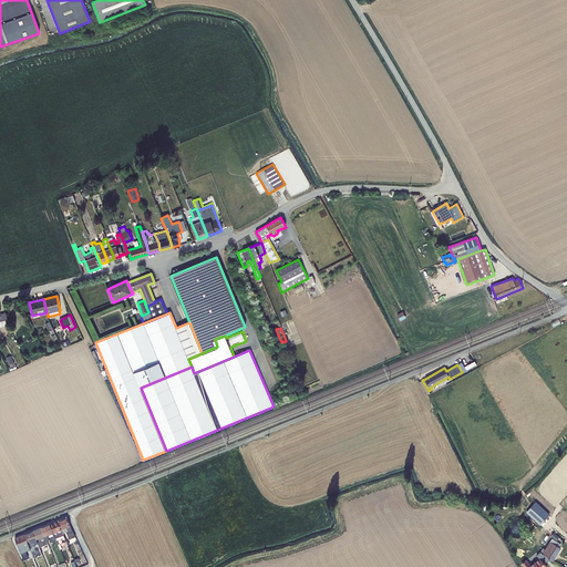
[(422,380),(420,382),(428,395),(431,394),(429,391),(422,380)]
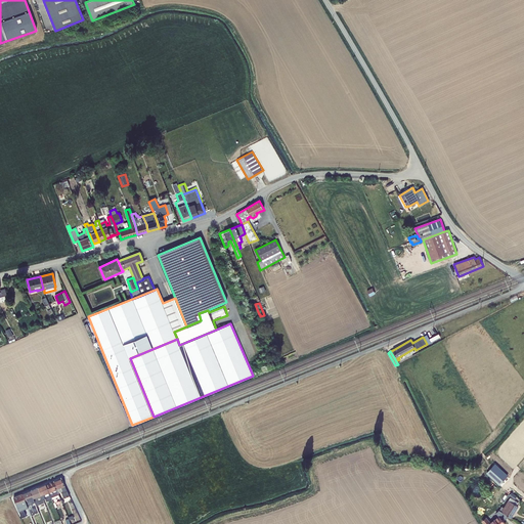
[(492,467),(486,473),(499,484),(501,482),(509,475),(495,463),(492,467)]
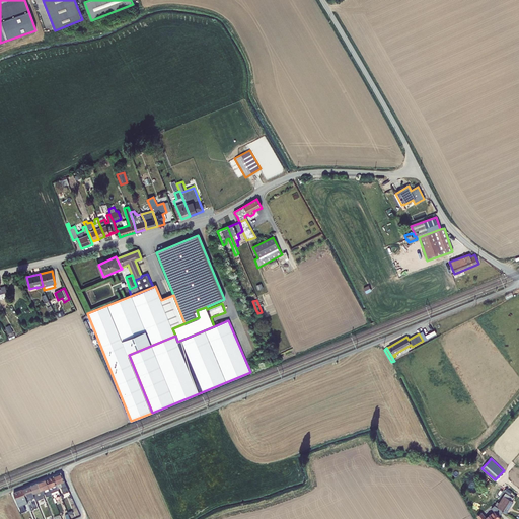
[(63,494),(69,491),(61,473),(53,476),(59,489),(61,488),(63,494)]
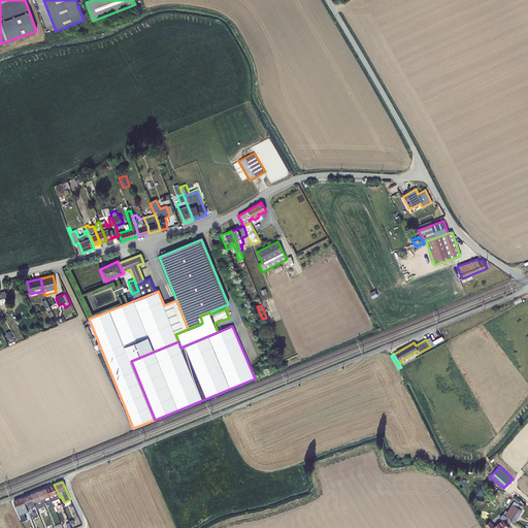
[(61,500),(60,497),(54,485),(46,488),(53,502),(53,503),(61,500)]
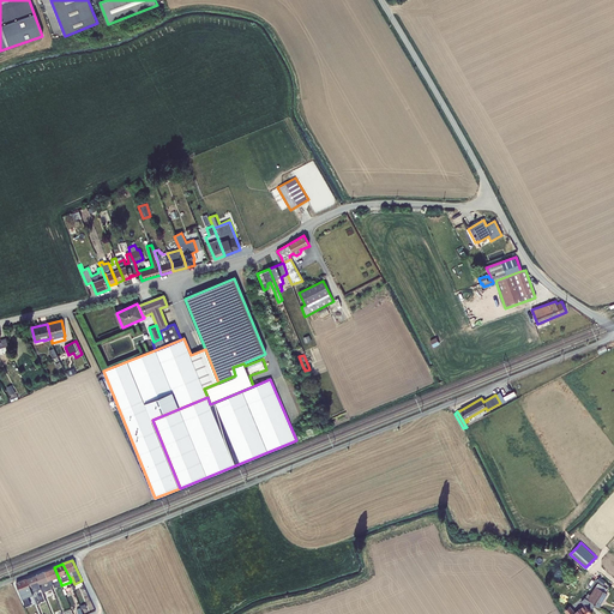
[(61,584),(54,567),(44,571),(50,585),(54,584),(55,588),(61,584)]
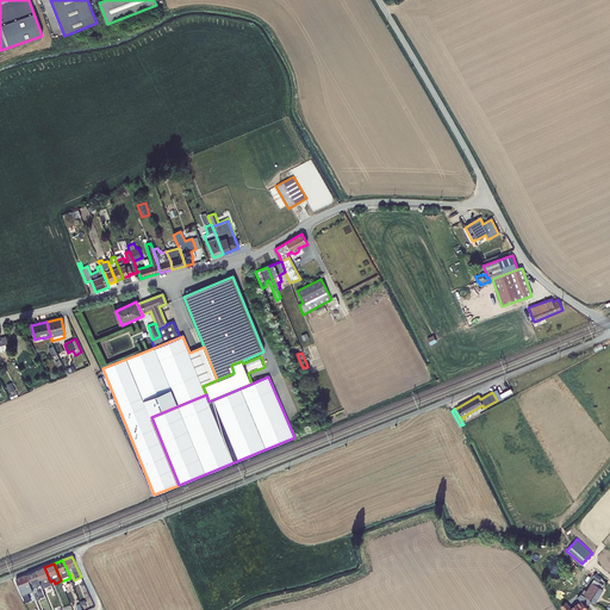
[(50,582),(44,567),(36,571),(41,584),(43,587),(51,585),(50,582)]
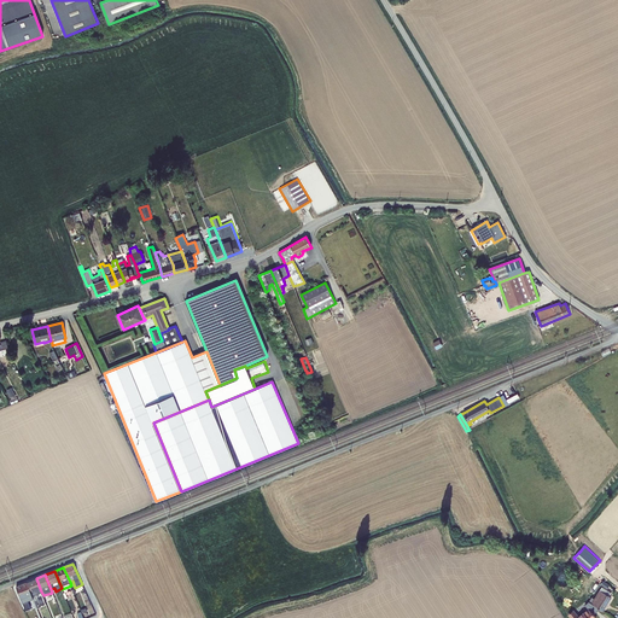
[(41,592),(36,578),(27,582),(33,595),(41,592)]
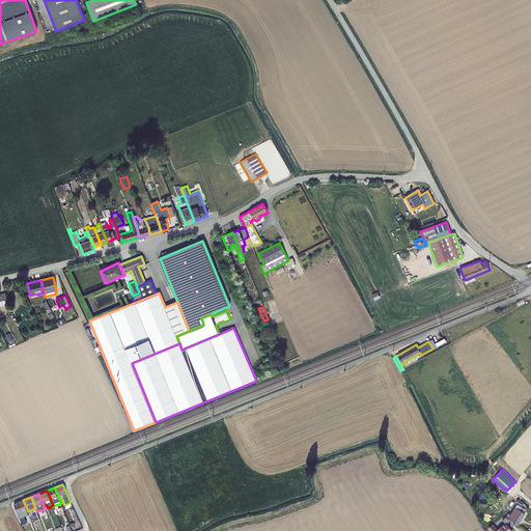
[(28,511),(23,500),(14,504),(22,525),(27,523),(24,515),(29,513),(28,511)]
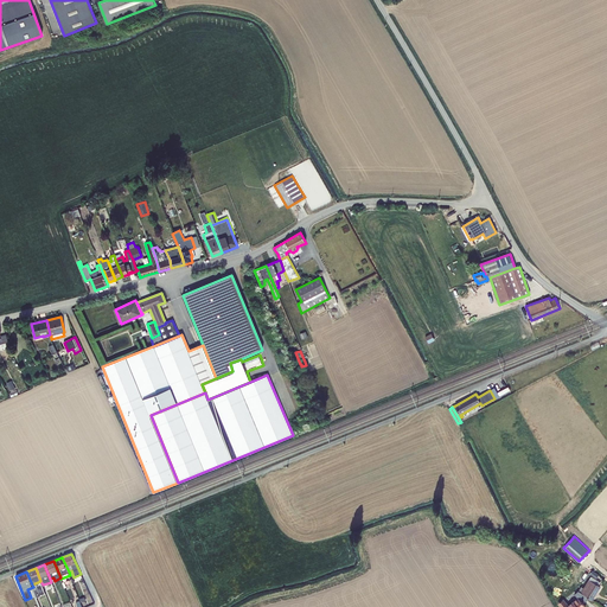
[(581,587),(577,590),(592,600),(600,587),(599,586),(600,582),(590,576),(583,588),(581,587)]
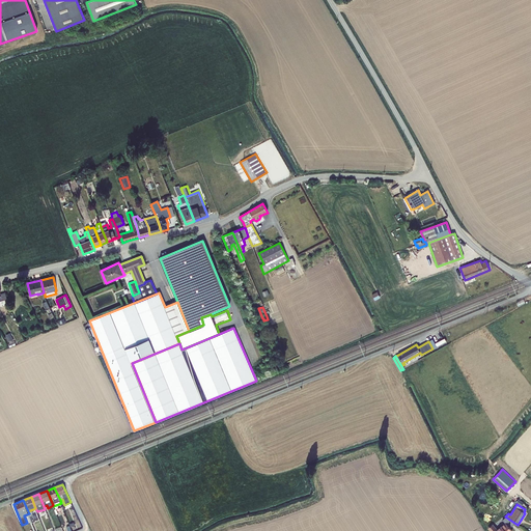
[(35,508),(28,511),(29,513),(32,522),(39,519),(37,511),(35,508)]
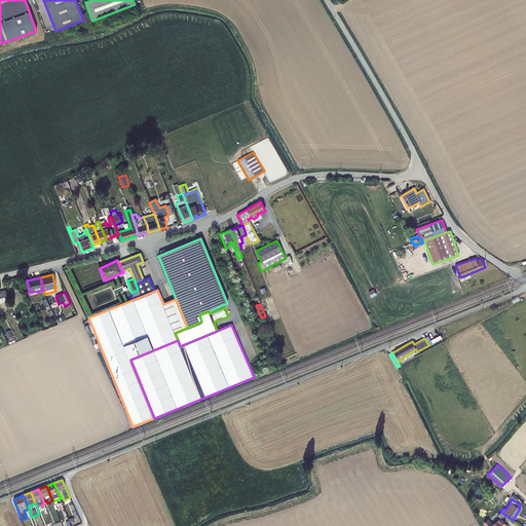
[(491,523),(487,525),(506,525),(508,525),(504,523),(510,519),(513,520),(500,512),(497,515),(500,518),(492,525),(491,523)]
